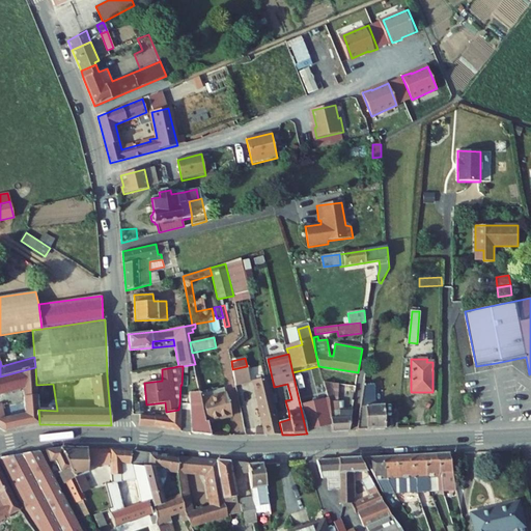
[(250,382),(247,366),(232,369),(235,385),(250,382)]
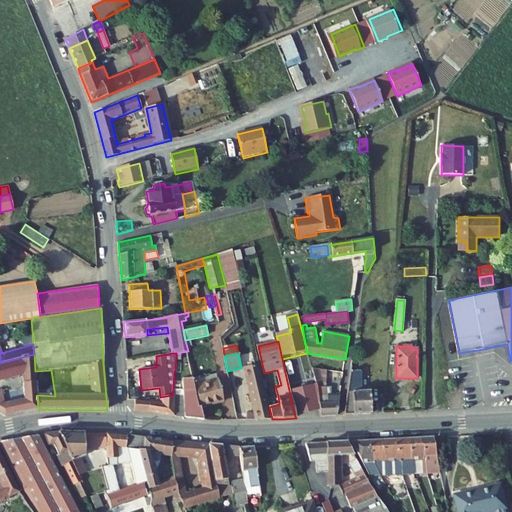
[(0,379),(9,376),(13,384),(12,384),(13,389),(8,391),(8,393),(0,395),(0,413),(5,417),(38,409),(37,395),(35,371),(34,354),(0,363),(0,379)]
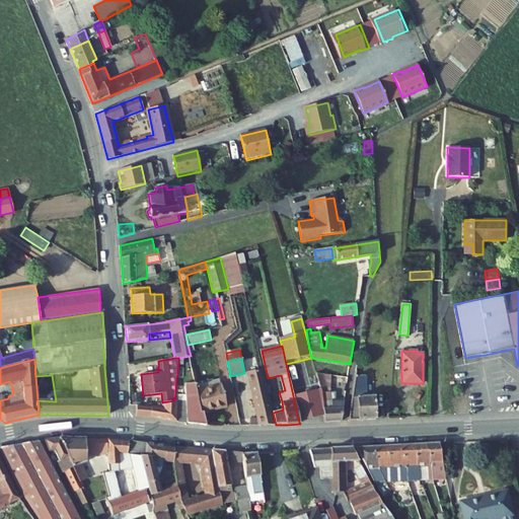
[(275,425),(262,369),(247,372),(258,419),(260,426),(275,425)]
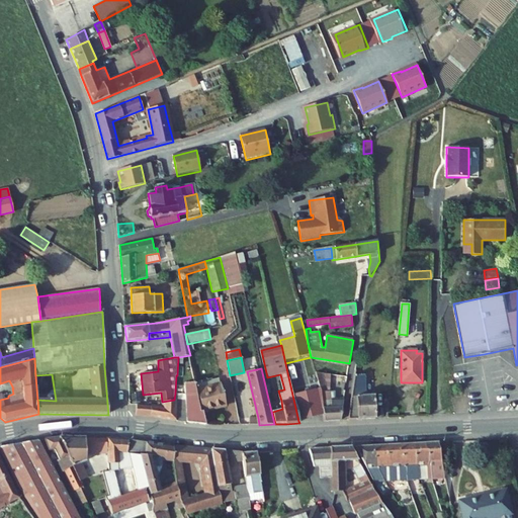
[(341,420),(343,399),(336,399),(335,391),(330,391),(330,374),(316,372),(320,389),(324,415),(325,421),(341,420)]
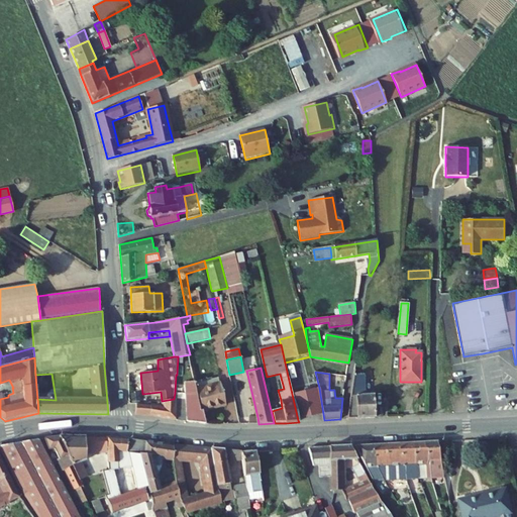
[(354,375),(346,419),(356,419),(375,418),(374,395),(366,395),(365,374),(354,375)]
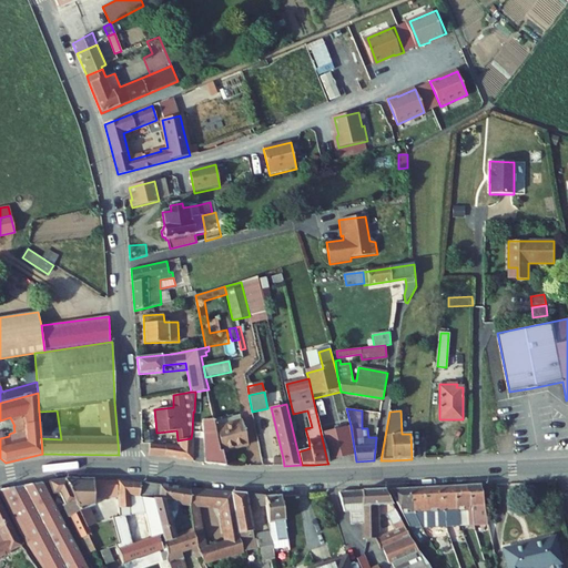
[(215,421),(222,450),(222,452),(249,445),(241,415),(215,421)]
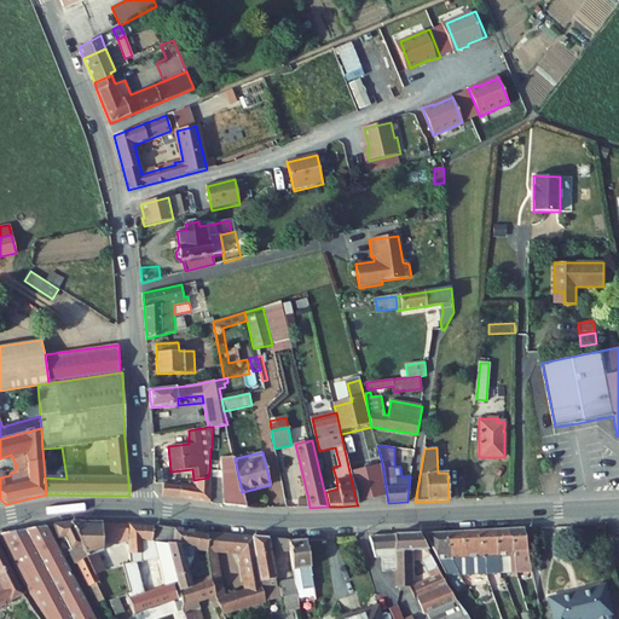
[(210,503),(246,508),(242,492),(242,491),(239,492),(232,457),(221,458),(221,470),(209,470),(208,478),(212,478),(210,503)]
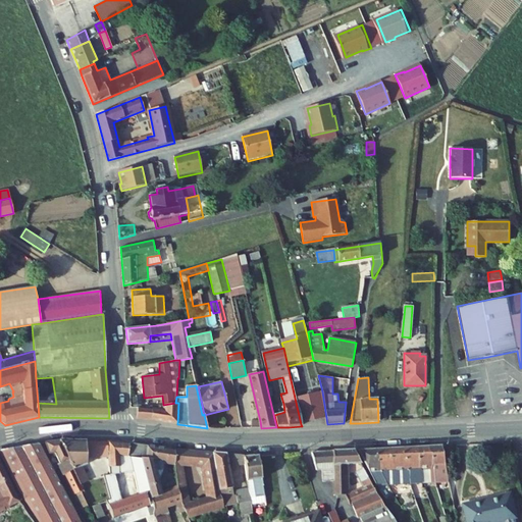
[(295,398),(301,424),(326,418),(322,392),(295,398)]
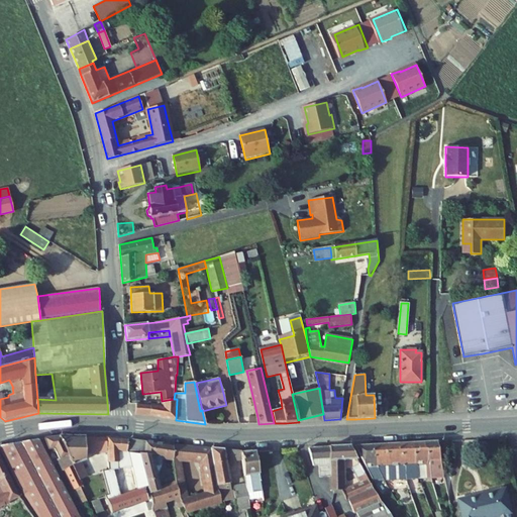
[(468,396),(453,397),(454,412),(469,412),(468,396)]
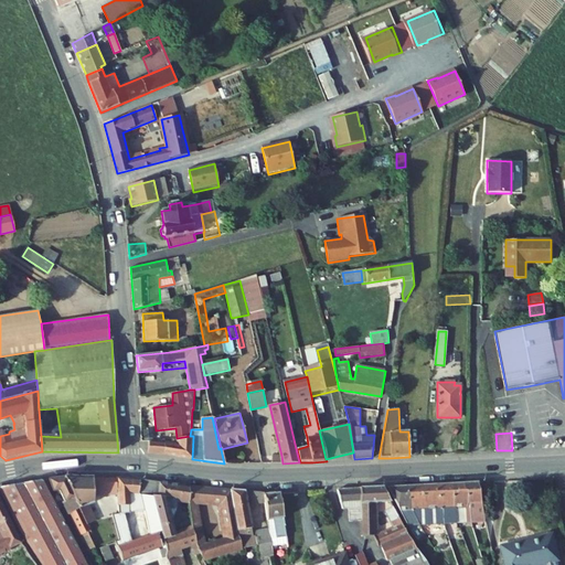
[(153,440),(153,454),(192,459),(193,436),(190,436),(177,438),(176,444),(166,443),(166,439),(153,440)]
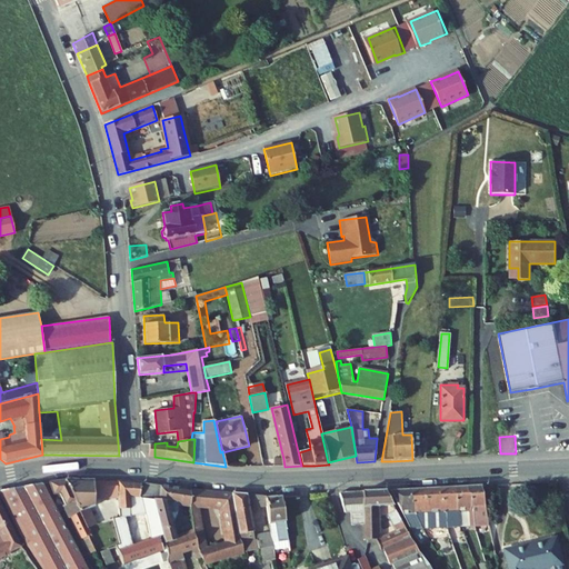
[(71,518),(81,512),(66,480),(48,482),(55,497),(61,496),(66,505),(63,506),(69,519),(71,518)]
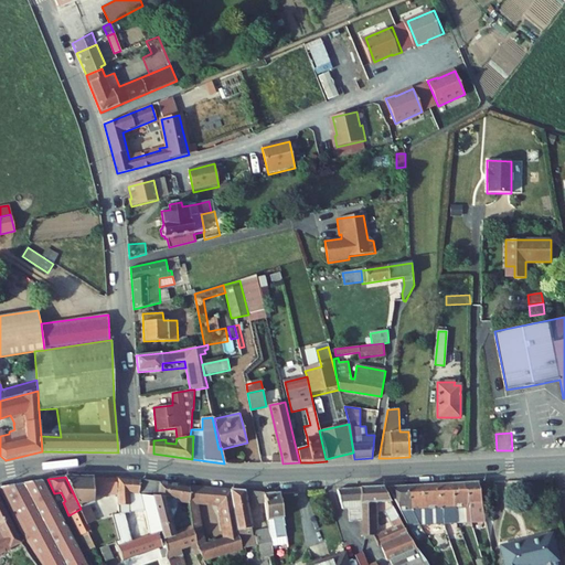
[(94,494),(93,478),(65,477),(81,509),(91,532),(99,528),(89,505),(95,502),(94,494)]
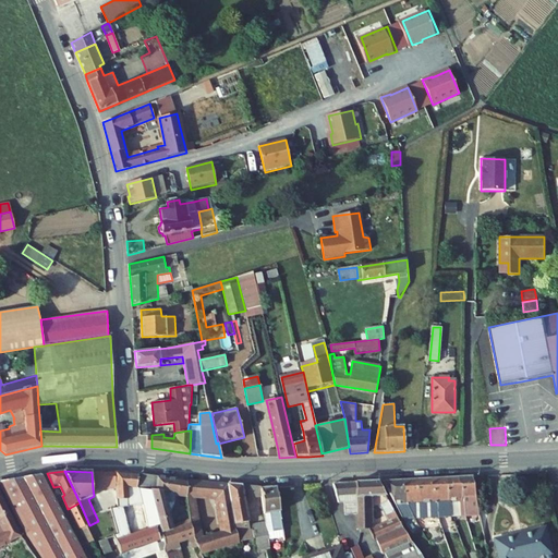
[(106,495),(114,494),(112,472),(105,472),(106,495)]
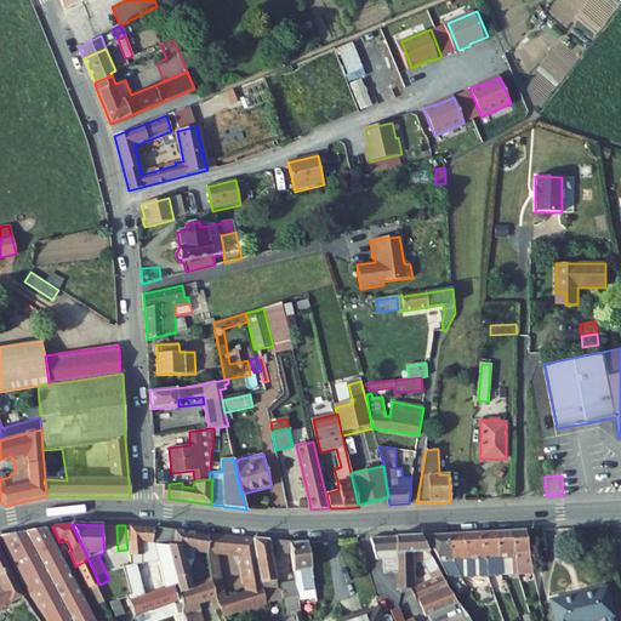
[(134,596),(127,597),(135,616),(178,603),(174,588),(178,587),(169,547),(175,548),(176,530),(153,528),(153,546),(157,546),(166,588),(148,594),(138,565),(144,564),(142,545),(141,527),(129,525),(131,550),(127,550),(130,567),(126,567),(134,596)]
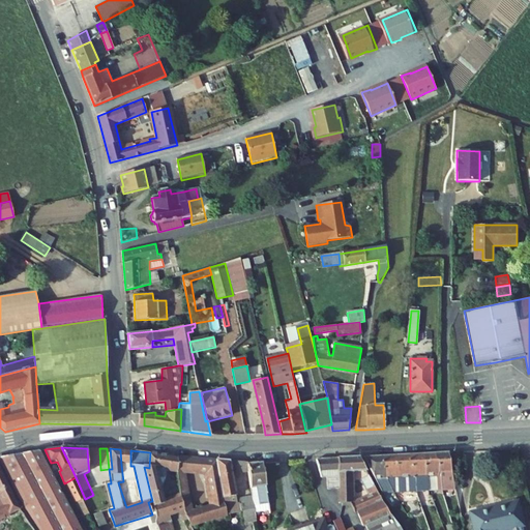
[(46,463),(51,463),(45,449),(39,450),(46,463)]
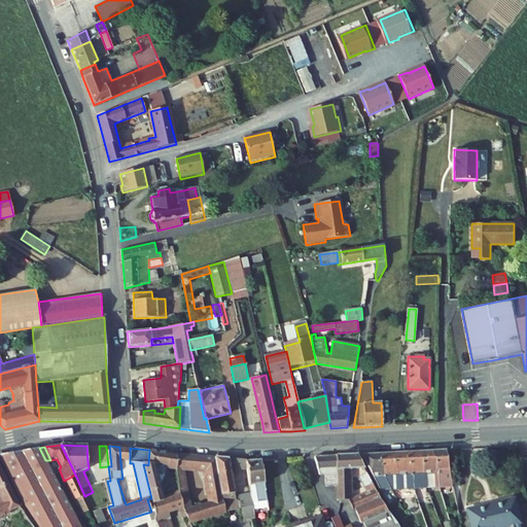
[(130,448),(119,447),(120,462),(130,463),(130,448)]
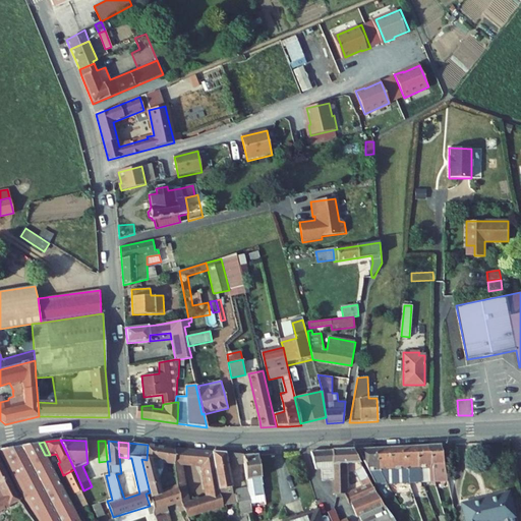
[(78,520),(45,455),(39,443),(0,450),(0,452),(22,498),(38,520),(78,520)]
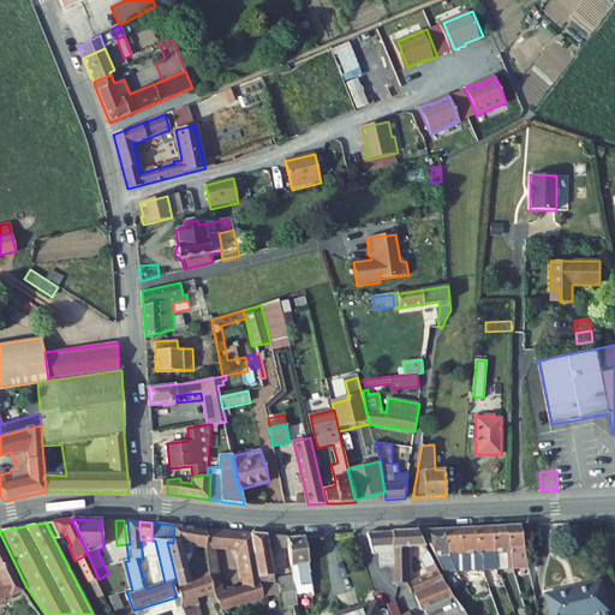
[(199,607),(196,596),(191,579),(189,579),(184,553),(192,554),(192,545),(196,545),(197,529),(174,525),(173,543),(167,542),(177,581),(180,597),(180,598),(179,604),(180,608),(181,611),(196,608),(199,607)]
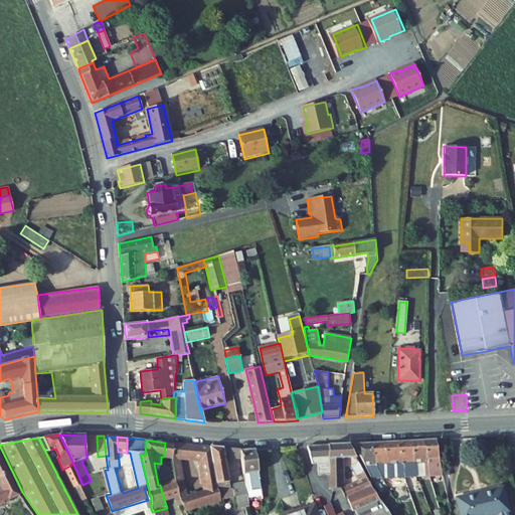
[(423,453),(422,441),(409,442),(410,454),(413,453),(414,463),(416,463),(417,477),(431,477),(430,463),(427,463),(426,453),(423,453)]
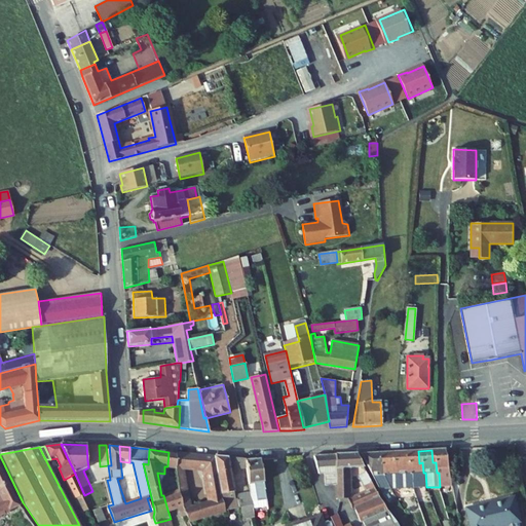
[(446,450),(431,450),(433,462),(436,462),(437,473),(439,473),(440,487),(452,486),(446,450)]
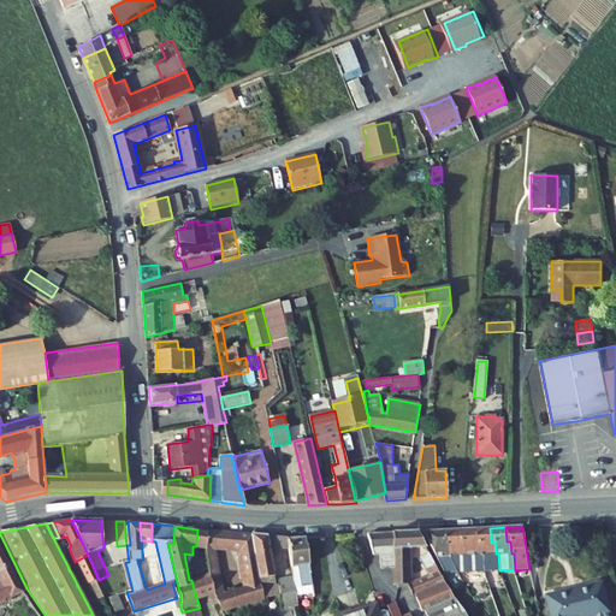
[(490,528),(474,529),(475,543),(479,543),(479,555),(484,555),(496,554),(495,542),(491,543),(490,528)]
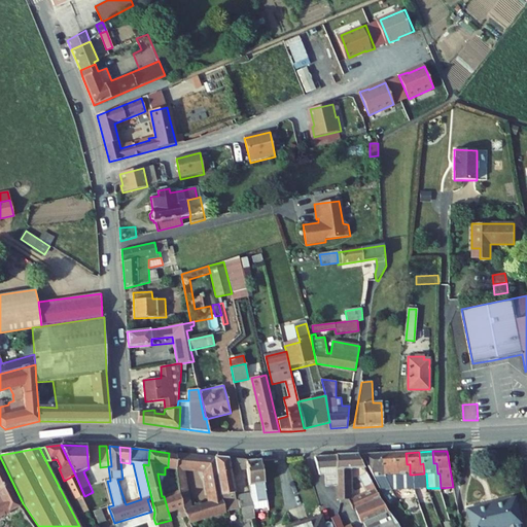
[(169,453),(168,467),(177,468),(177,466),(177,454),(169,453)]
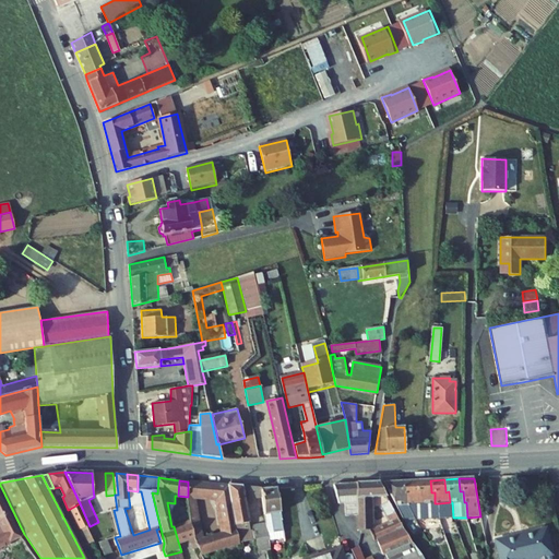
[(417,494),(417,480),(402,482),(404,494),(406,494),(407,506),(409,506),(416,520),(427,519),(424,504),(421,504),(419,494),(417,494)]
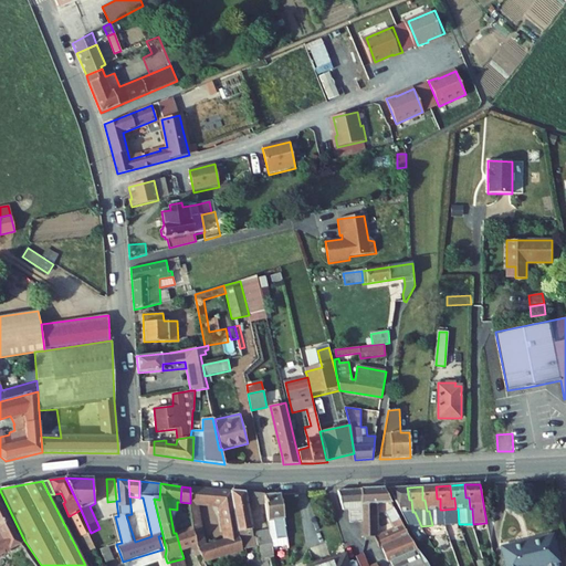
[(437,499),(436,486),(422,486),(422,500),(425,500),(427,511),(429,511),(432,525),(446,525),(444,510),(440,510),(440,499),(437,499)]
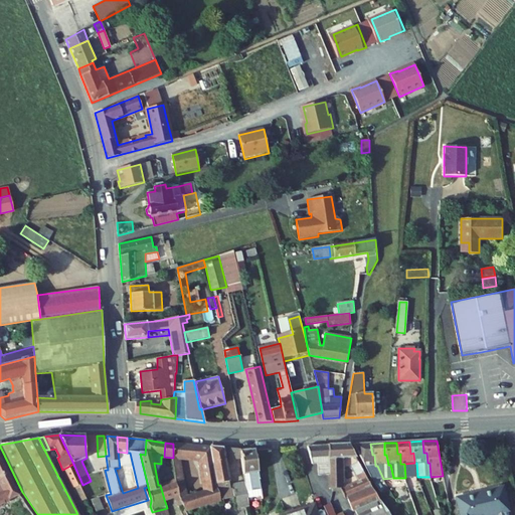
[(185,445),(173,444),(173,456),(179,457),(185,458),(185,445)]
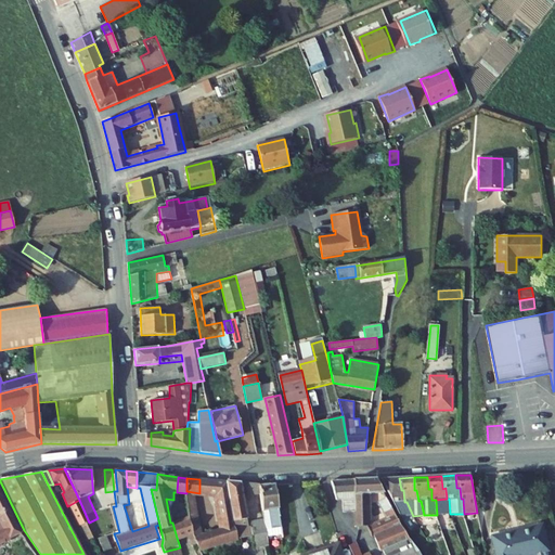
[(401,516),(413,516),(407,502),(404,502),(403,490),(401,490),(399,478),(382,479),(401,516)]
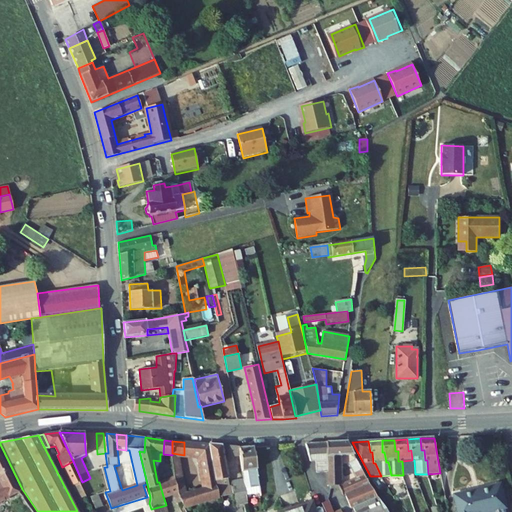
[(184,455),(192,456),(192,442),(184,442),(184,455)]
